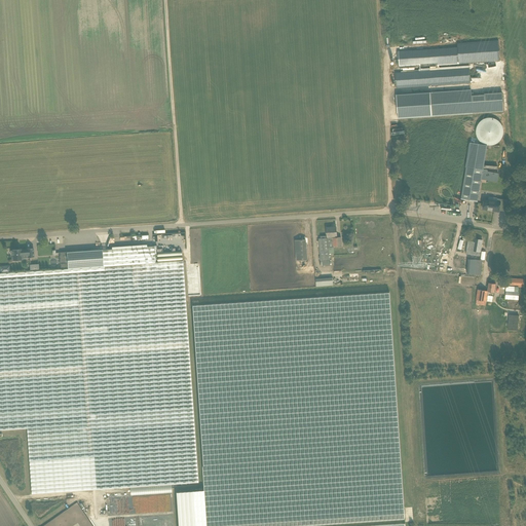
[(498,40),(468,42),(458,43),(458,47),(398,51),(399,67),(459,63),(499,61),(498,40)]
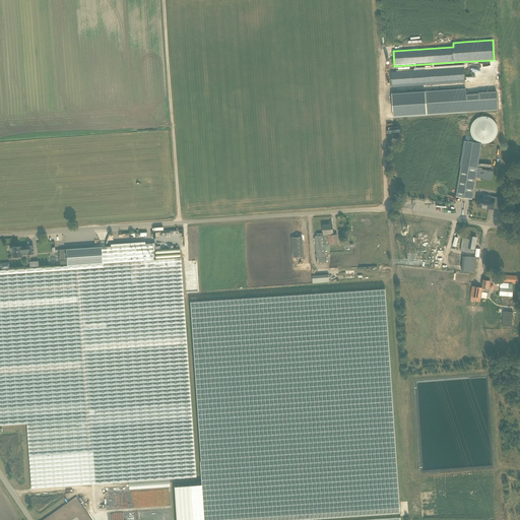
[(427,84),(462,82),(465,82),(464,67),(390,72),(391,87),(424,84),(424,87),(427,87),(427,84)]
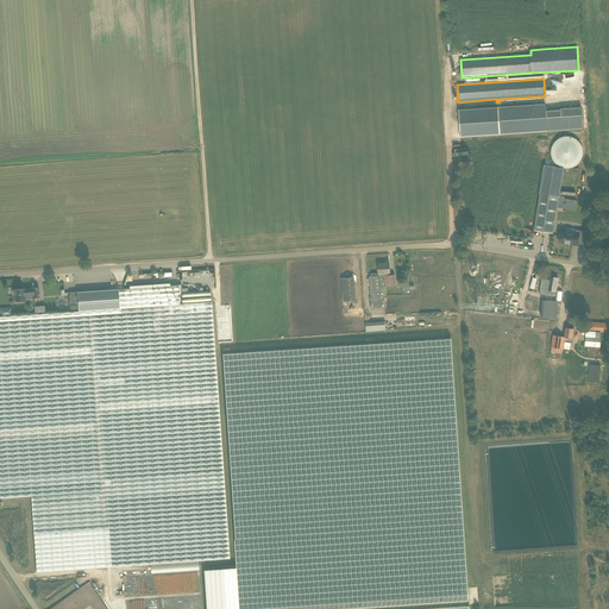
[(545,105),(459,110),(460,137),(547,131),(545,105)]
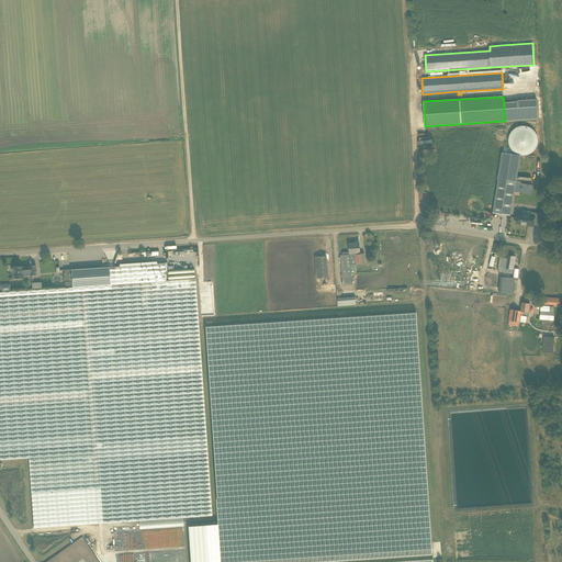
[(516,152),(521,154),(527,154),(531,152),(536,148),(538,144),(538,138),(537,133),(532,127),(527,125),(521,124),(515,127),(510,132),(509,137),(509,143),(512,148),(516,152)]
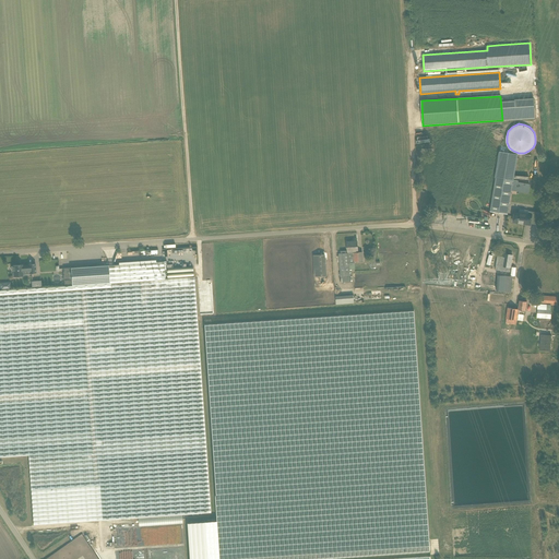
[(490,211),(508,214),(511,190),(513,180),(516,153),(500,151),(490,211)]
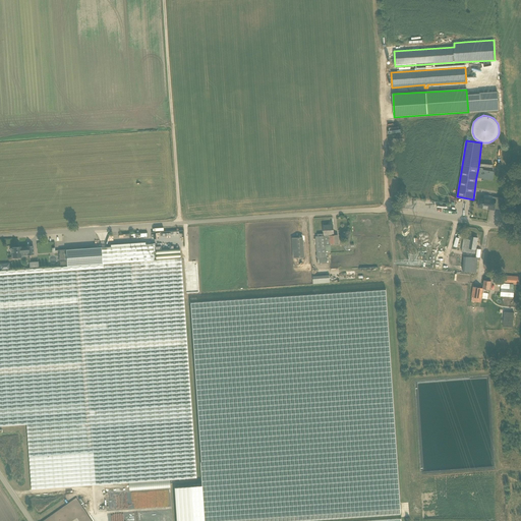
[(494,175),(494,172),(482,170),(482,169),(478,168),(476,177),(493,180),(494,175)]
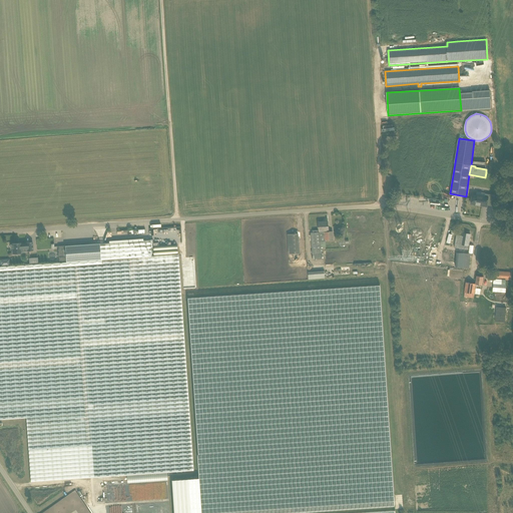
[(471,203),(487,206),(488,197),(472,195),(471,203)]
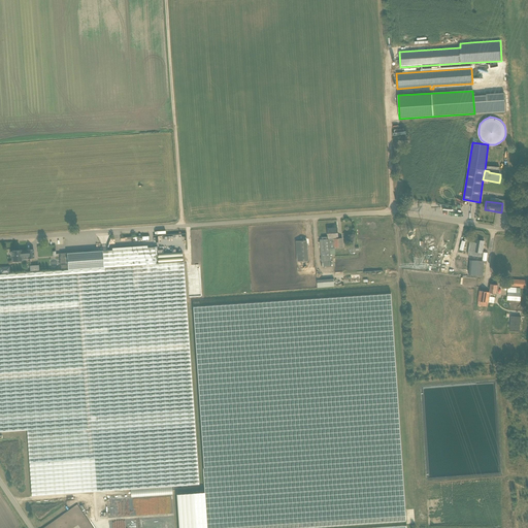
[(331,261),(330,249),(329,242),(334,242),(334,248),(342,246),(342,238),(338,238),(337,228),(328,229),(328,239),(320,239),(322,261),(331,261)]
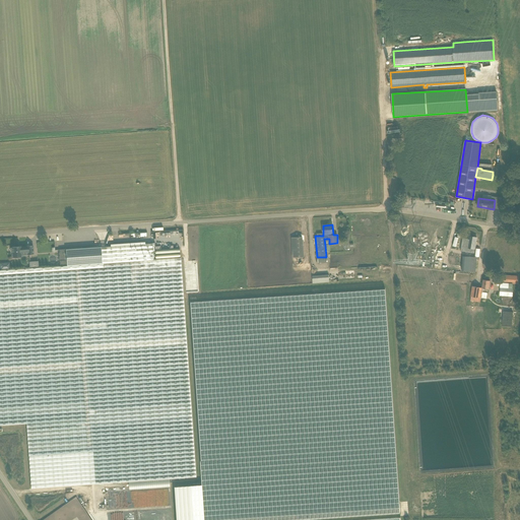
[(467,248),(474,249),(476,238),(469,237),(468,240),(464,240),(463,250),(467,251),(467,248)]
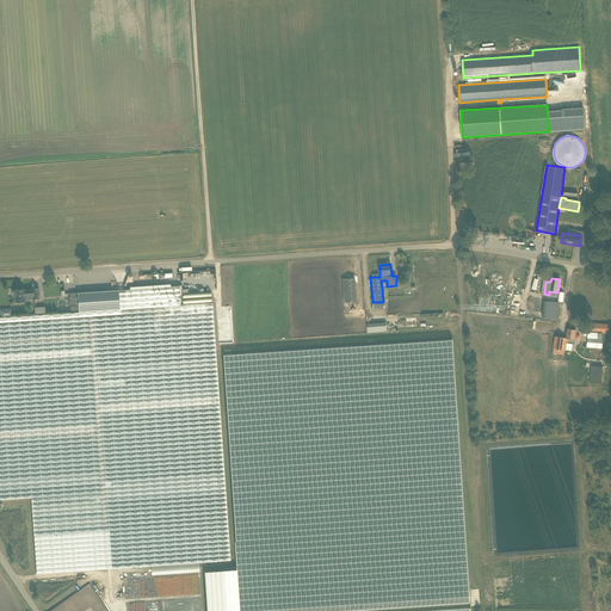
[(180,306),(178,287),(78,292),(79,312),(180,306)]
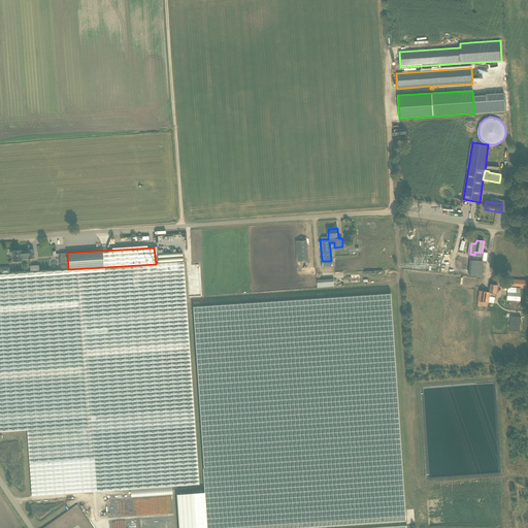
[(34,258),(33,250),(27,250),(27,251),(19,252),(19,251),(12,251),(12,252),(10,252),(10,256),(12,256),(13,261),(22,261),(22,260),(24,260),(24,258),(34,258)]
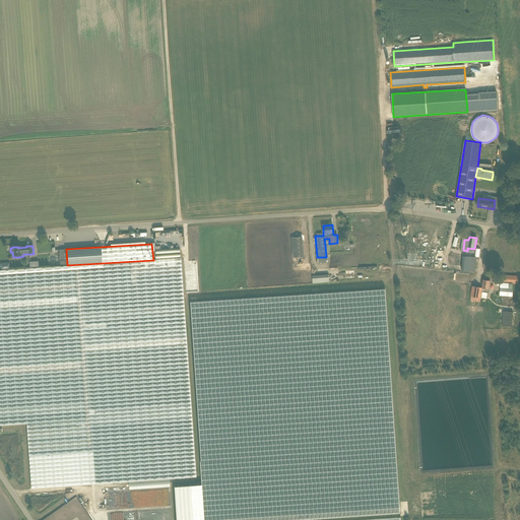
[(476,257),(471,257),(470,261),(468,261),(467,267),(468,267),(468,271),(475,272),(476,257)]
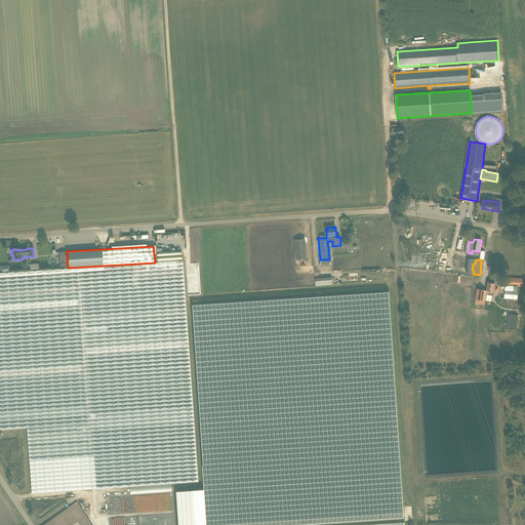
[(183,260),(155,263),(68,268),(0,273),(0,429),(27,428),(32,493),(198,481),(183,260)]
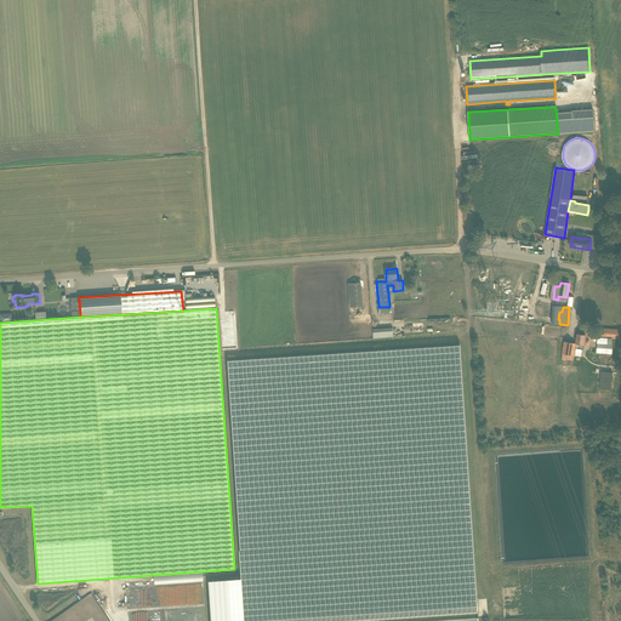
[(392,328),(372,330),(374,339),(392,337),(392,328)]
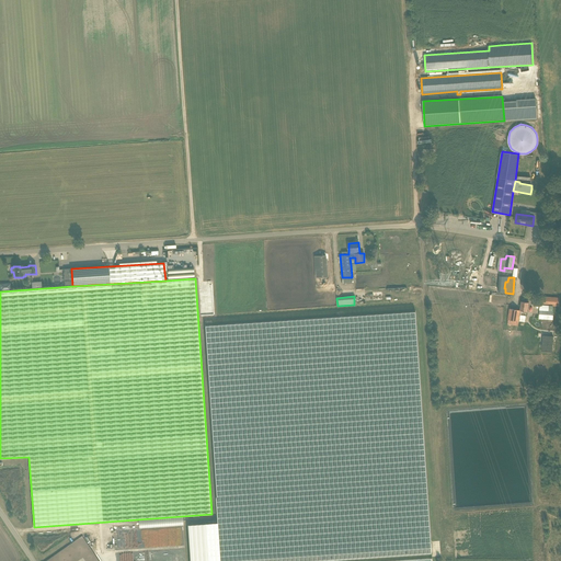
[(540,305),(546,306),(560,306),(560,298),(540,297),(540,305)]
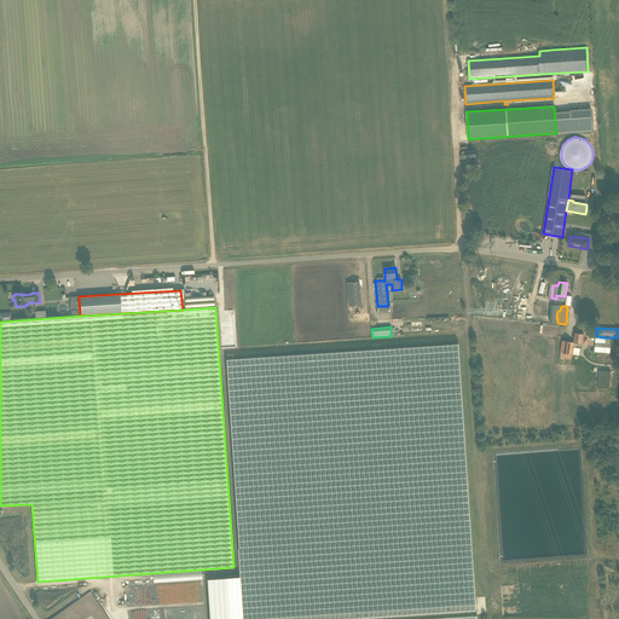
[(582,345),(583,334),(576,333),(574,343),(562,341),(561,353),(572,356),(573,347),(580,348),(582,345)]
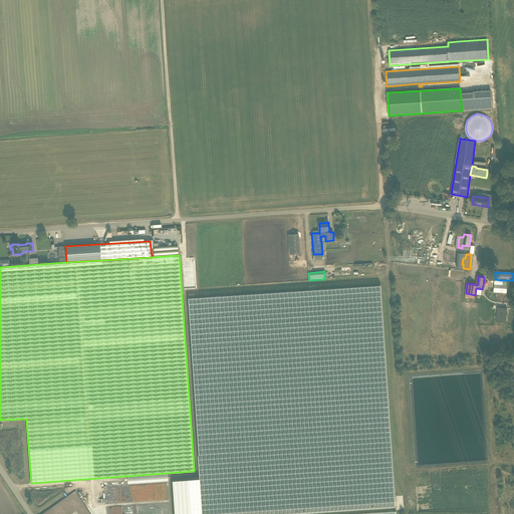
[(494,284),(494,289),(493,292),(506,293),(507,285),(494,284)]
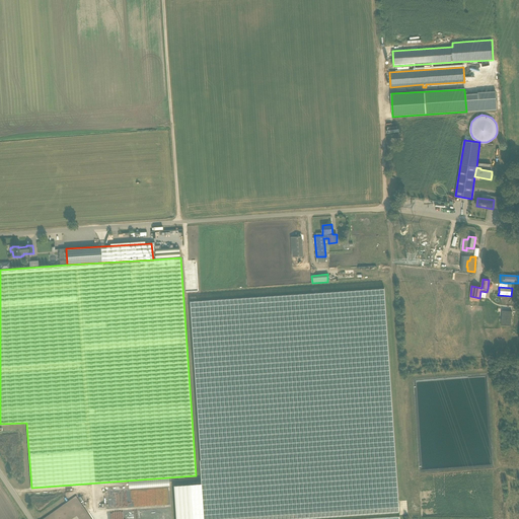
[(288,518),(399,512),(384,289),(190,301),(202,484),(173,486),(175,518),(288,518)]
